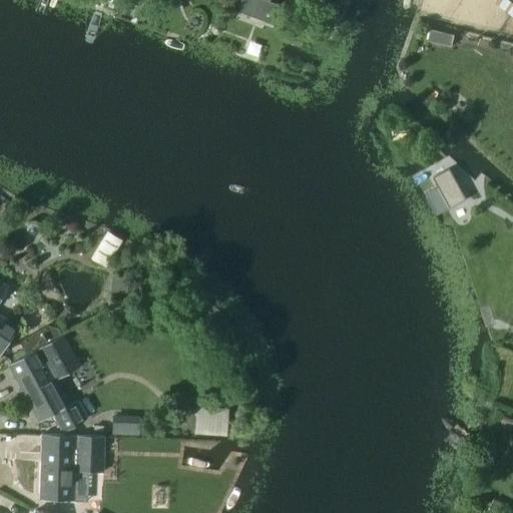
[(278,28),(285,9),(269,2),(269,0),(228,0),(225,8),(278,28)]
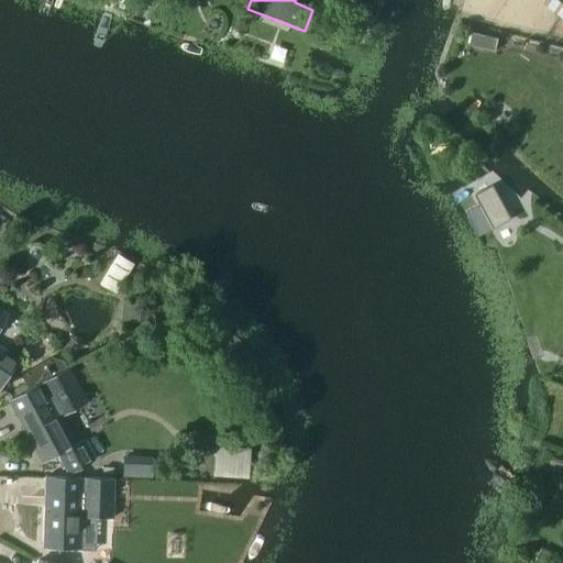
[(232,31),(231,33),(232,35),(233,37),(234,39),(238,40),(240,39),(241,37),(242,35),(243,33),(242,31),(241,30),(240,28),(238,28),(235,28),(233,30),(232,31)]
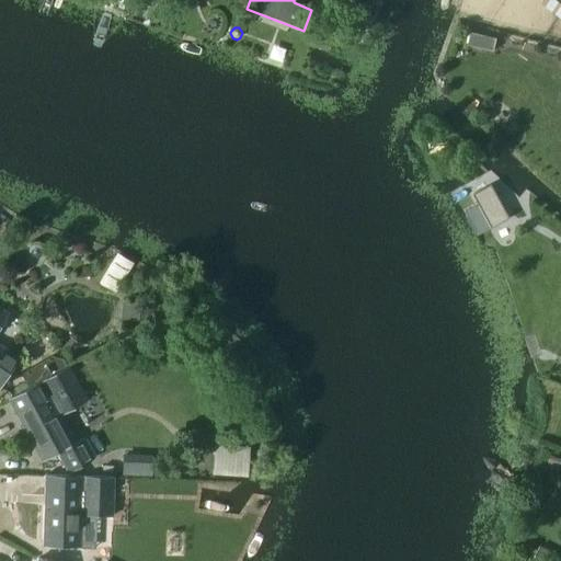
[(471,30),(468,45),(494,50),(497,35),(471,30)]
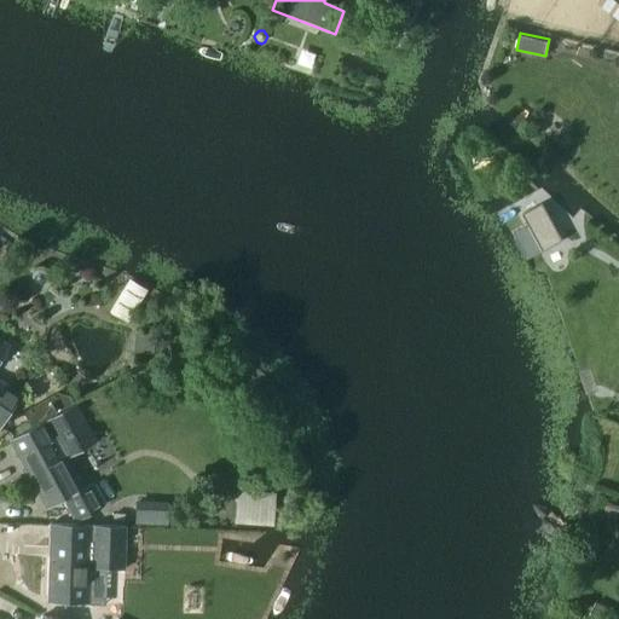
[(543,203),(522,214),(543,252),(563,242),(543,203)]
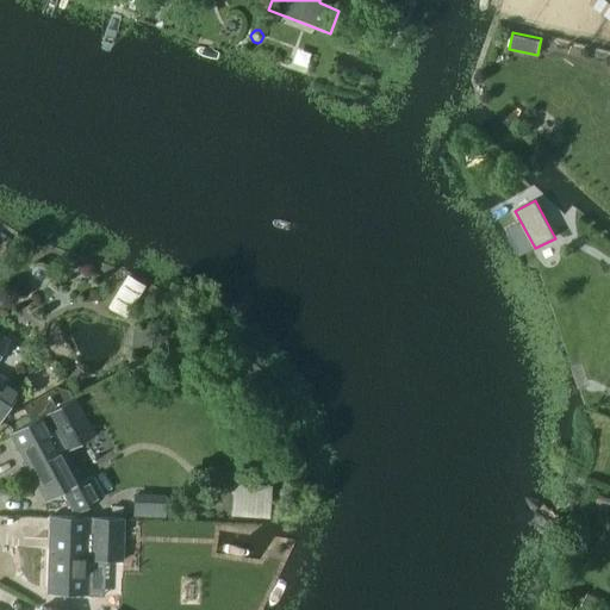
[(132,334),(131,349),(148,350),(150,335),(132,334)]
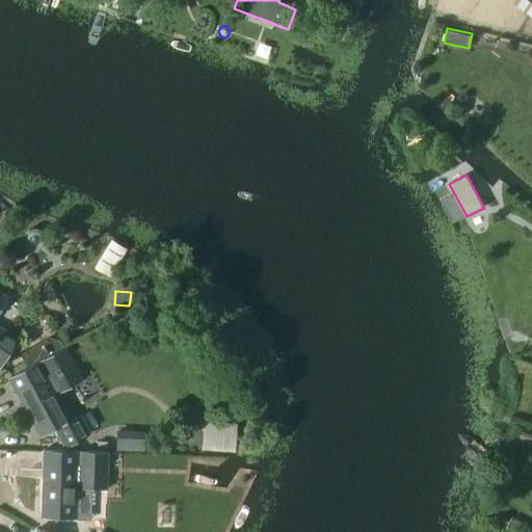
[(0,310),(8,297),(0,292),(0,366),(18,338),(0,327),(0,310)]
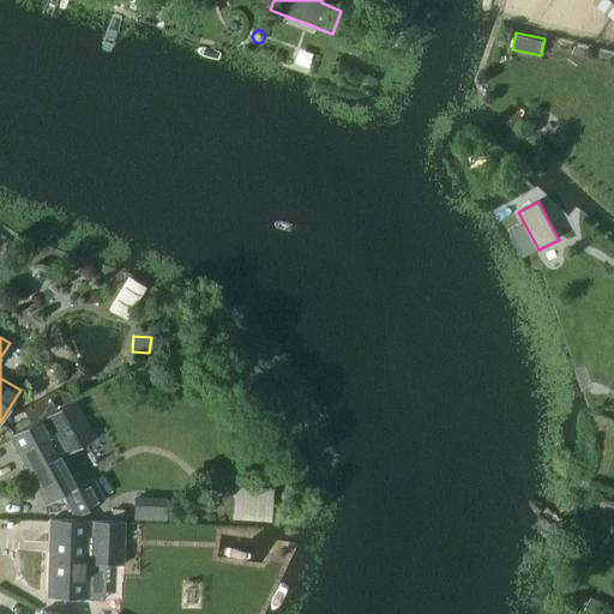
[(22,410),(30,426),(54,413),(46,397),(22,410)]
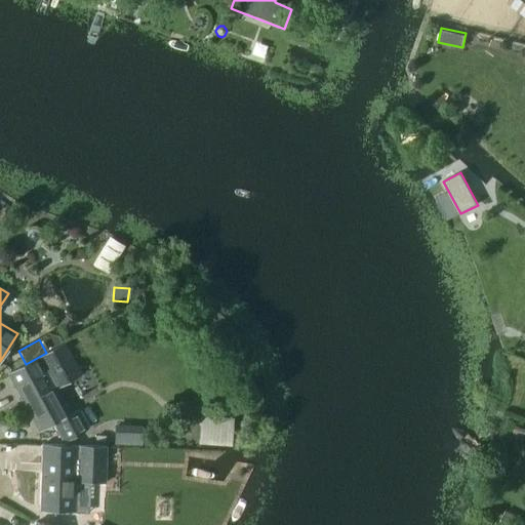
[(46,353),(26,364),(7,374),(38,432),(55,422),(66,441),(88,430),(78,410),(70,414),(55,389),(81,374),(65,344),(46,353)]
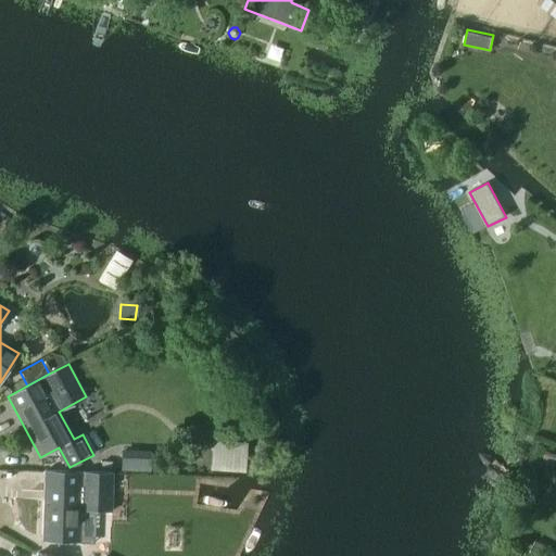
[(121,451),(121,471),(138,472),(138,451),(121,451)]
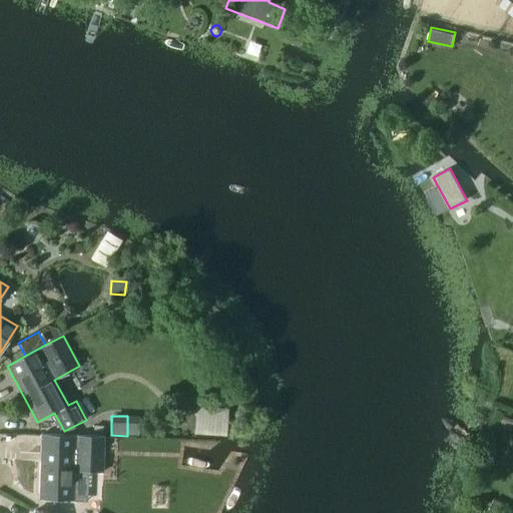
[(512,419),(504,416),(500,428),(511,431),(512,425),(512,419)]
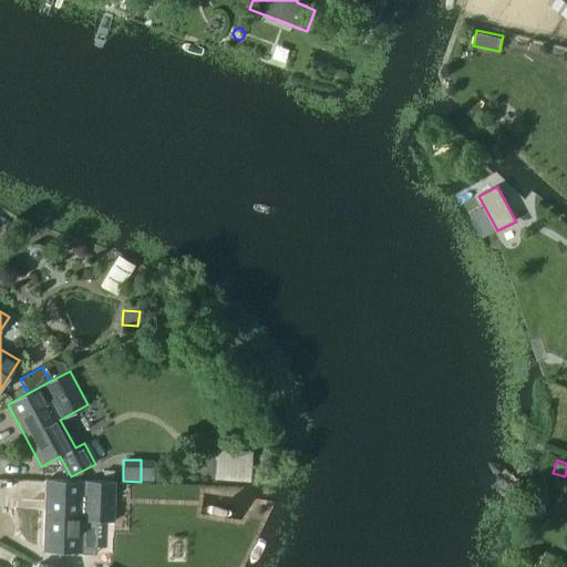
[(45,481),(43,552),(80,553),(81,521),(113,522),(114,483),(45,481)]
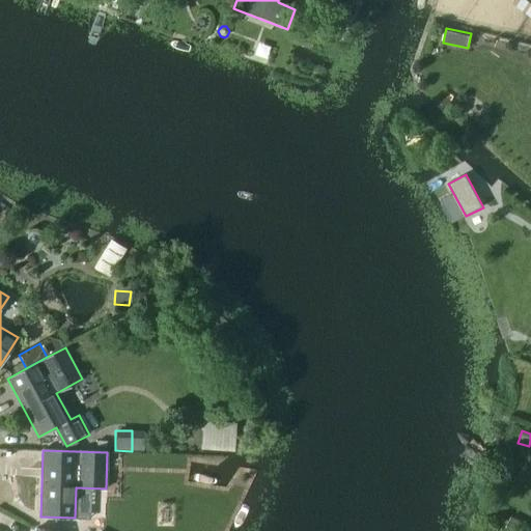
[(491,523),(503,529),(508,521),(496,513),(491,523)]
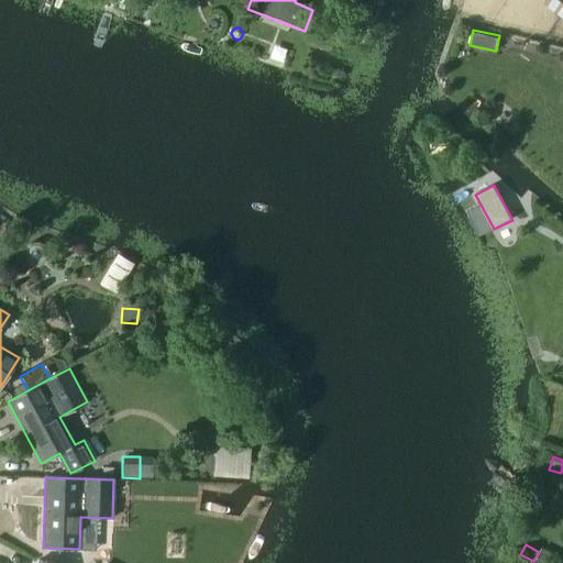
[(542,549),(534,562),(552,562),(556,555),(542,549)]
